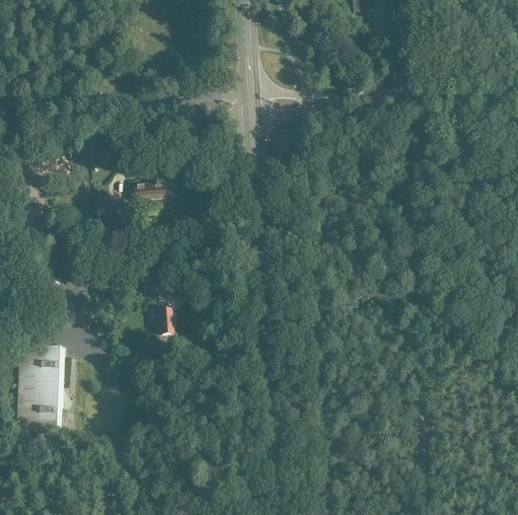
[(361,2),(362,10),(372,9),(371,1),(361,2)]
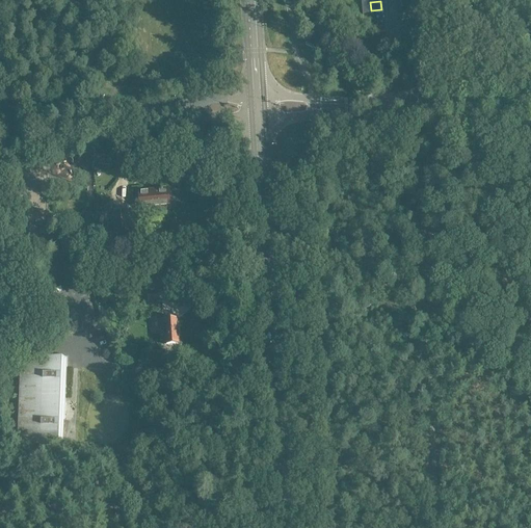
[(144,207),(171,204),(169,185),(138,187),(140,206),(143,206),(144,207)]
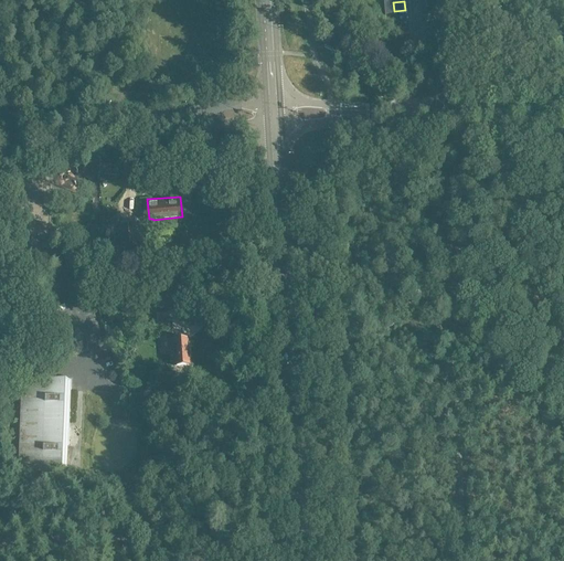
[(125,261),(139,260),(138,251),(139,251),(138,247),(144,246),(141,228),(137,229),(137,224),(134,224),(134,223),(121,224),(124,252),(125,261)]
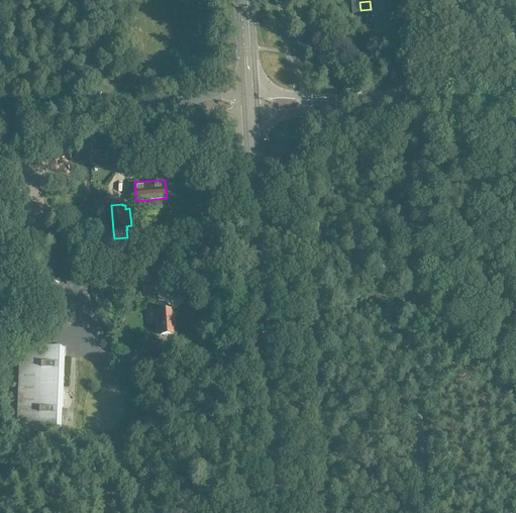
[(144,277),(158,276),(158,267),(143,268),(144,277)]
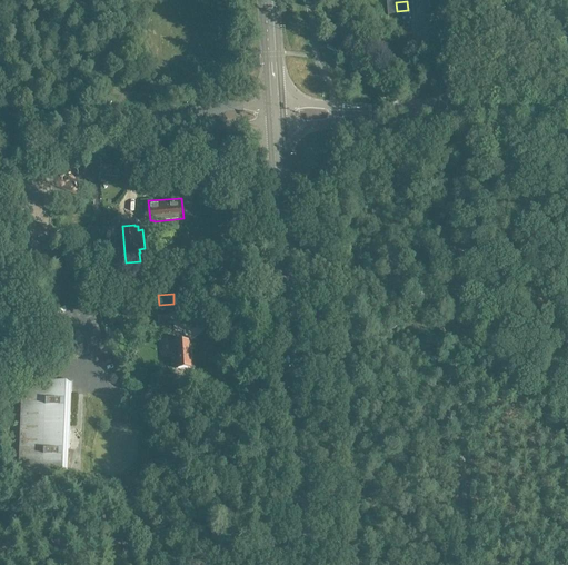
[(191,337),(175,338),(177,365),(192,364),(191,337)]
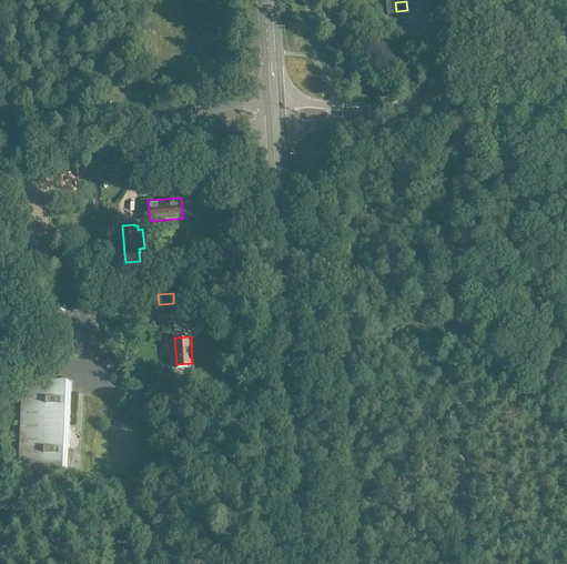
[(50,474),(69,477),(74,446),(67,445),(68,426),(69,426),(71,376),(41,375),(41,378),(23,376),(19,472),(50,473),(50,474)]
